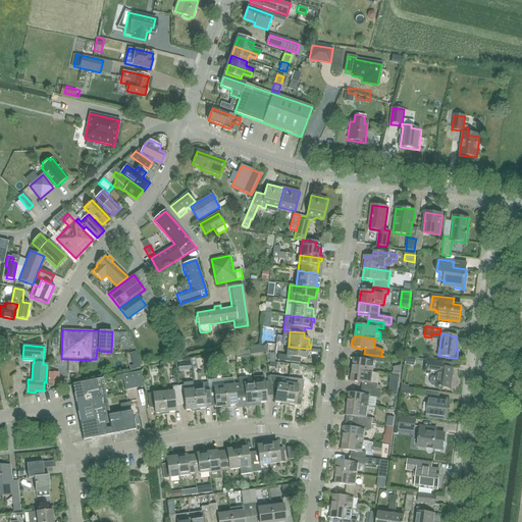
[(310,353),(310,349),(289,347),(286,356),(278,355),(277,360),(300,363),(301,358),(307,359),(308,352),(310,353)]
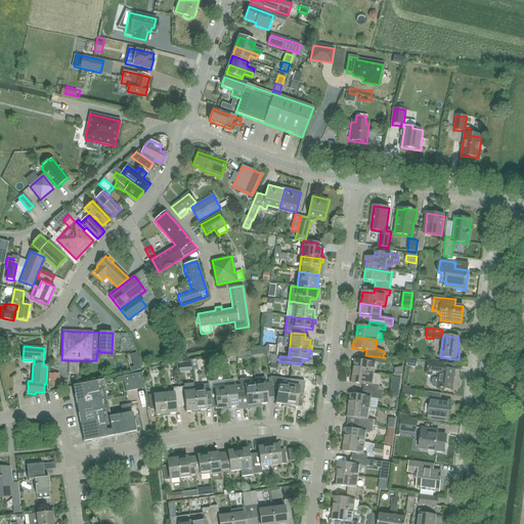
[(268,363),(275,364),(276,355),(266,354),(268,363)]
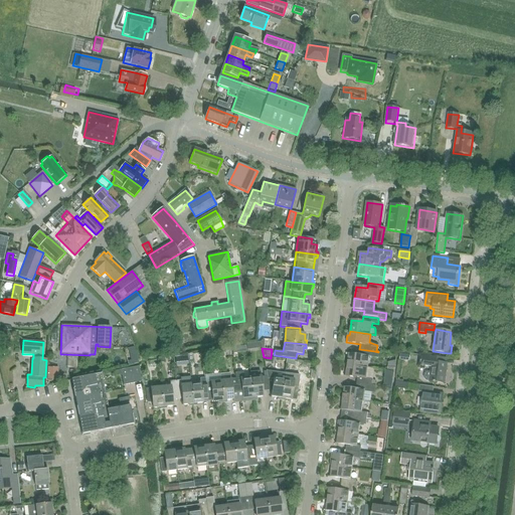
[(373,357),(374,351),(359,349),(358,355),(349,354),(347,365),(368,368),(369,357),(373,357)]
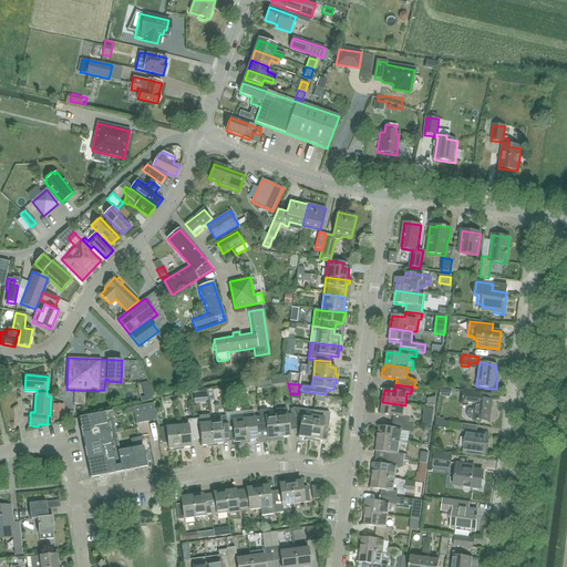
[(492,394),(462,391),(460,405),(468,406),(468,404),(474,404),(473,410),(471,410),(467,412),(466,418),(468,420),(490,422),(492,400),(491,400),(492,394)]
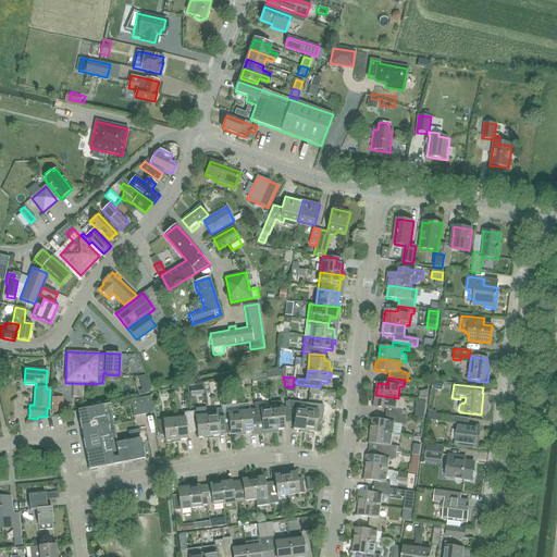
[(396,409),(398,398),(375,395),(374,407),(386,409),(385,415),(401,417),(403,410),(396,409)]
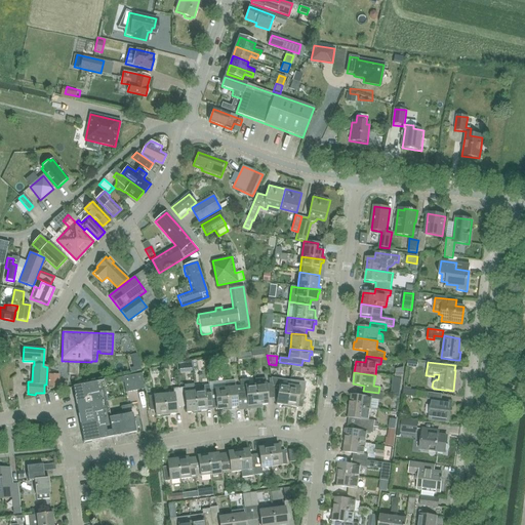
[(403,389),(404,373),(396,372),(395,389),(403,389)]
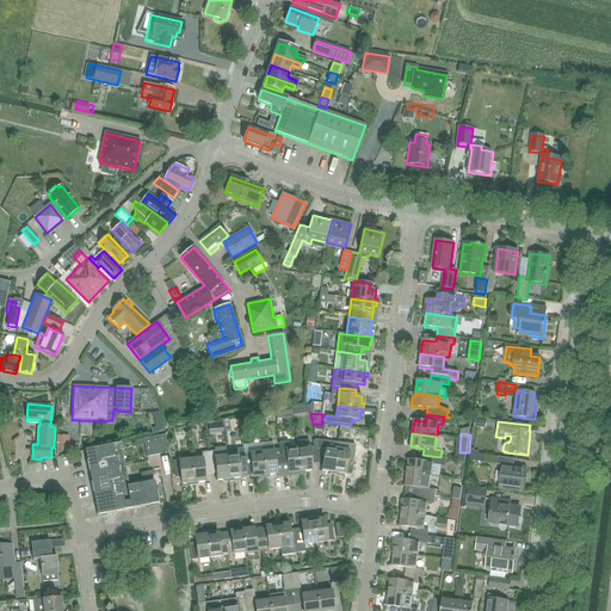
[(160,436),(136,440),(137,445),(143,444),(146,456),(146,457),(149,456),(168,452),(164,434),(160,436)]
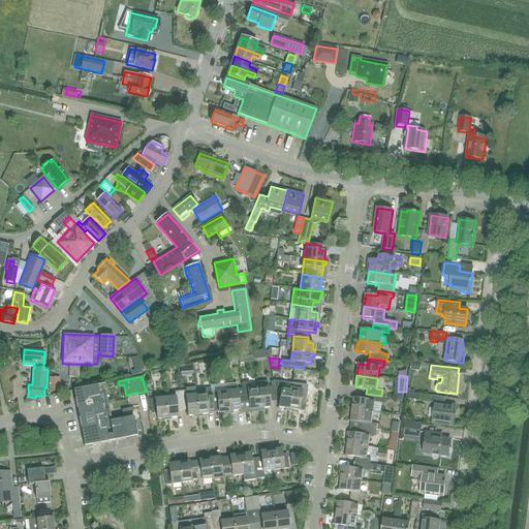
[(60,378),(49,377),(49,391),(59,391),(60,378)]
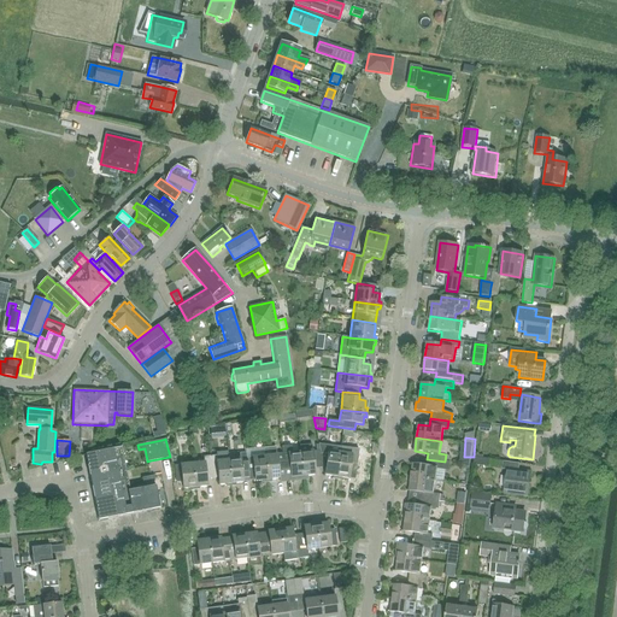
[(338,480),(340,453),(341,448),(324,446),(323,440),(318,440),(321,451),(322,451),(321,468),(327,469),(325,476),(333,476),(333,480),(338,480)]
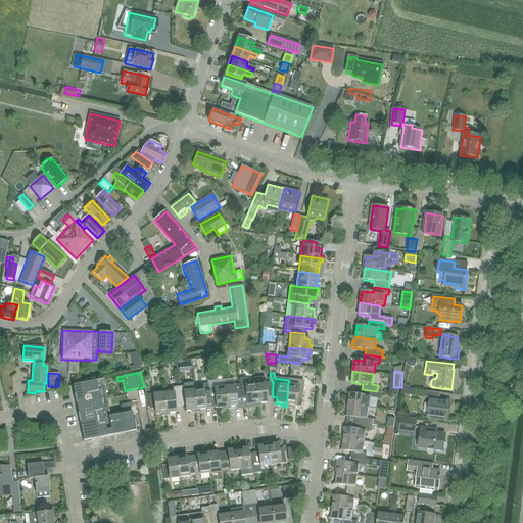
[(272,396),(273,382),(272,382),(268,382),(265,382),(265,377),(254,378),(254,383),(257,406),(260,406),(260,403),(267,402),(267,396),(272,396)]
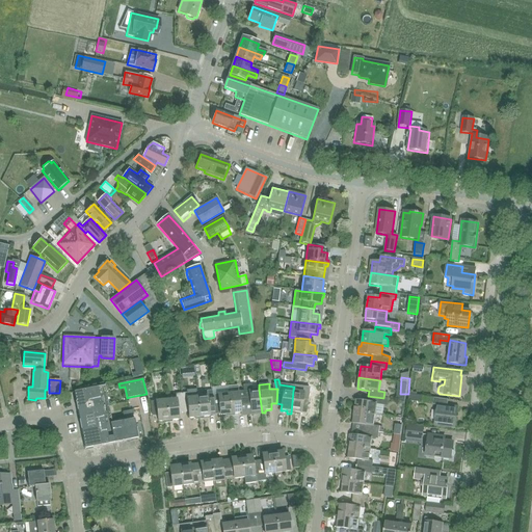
[(262,413),(259,390),(253,391),(251,384),(243,386),(243,392),(245,406),(250,405),(251,411),(258,411),(258,414),(262,413)]
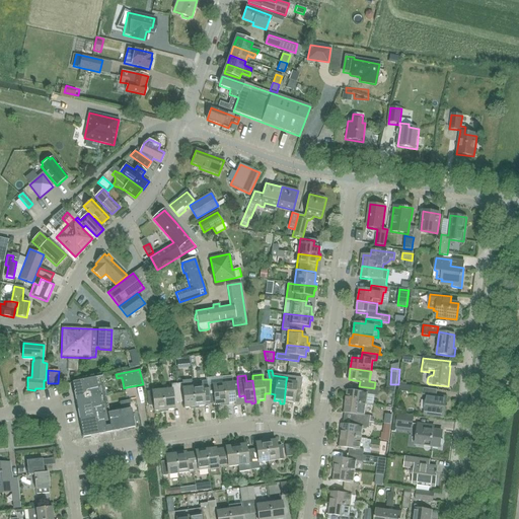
[(101,376),(71,382),(71,384),(72,383),(76,383),(78,390),(73,391),(75,401),(80,400),(81,409),(77,410),(82,438),(135,428),(131,409),(129,409),(109,413),(107,405),(101,376)]
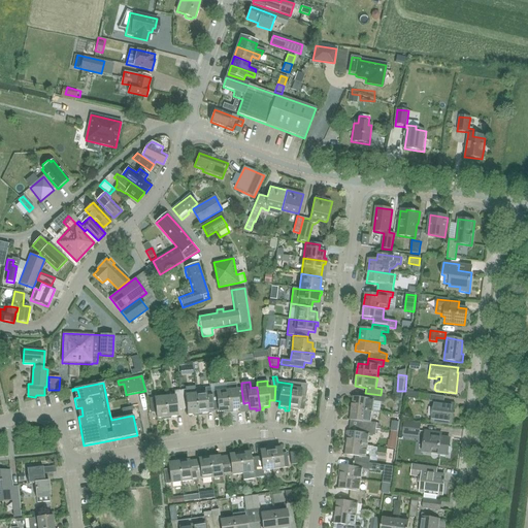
[(243,403),(241,389),(236,389),(236,383),(226,384),(226,390),(229,414),(232,413),(232,410),(238,409),(238,403),(243,403)]
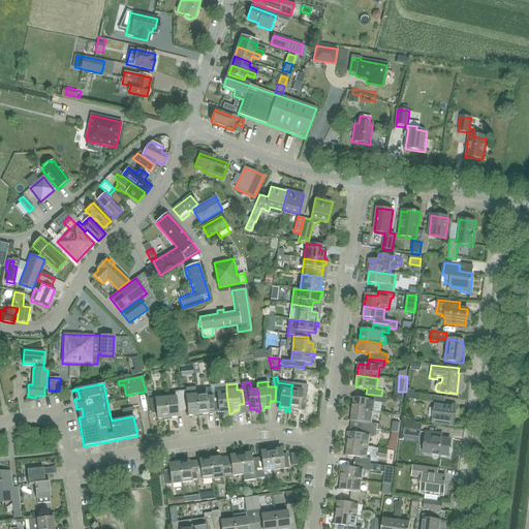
[(213,407),(211,393),(211,387),(206,389),(206,393),(196,394),(198,417),(203,416),(201,414),(209,413),(208,407),(213,407)]
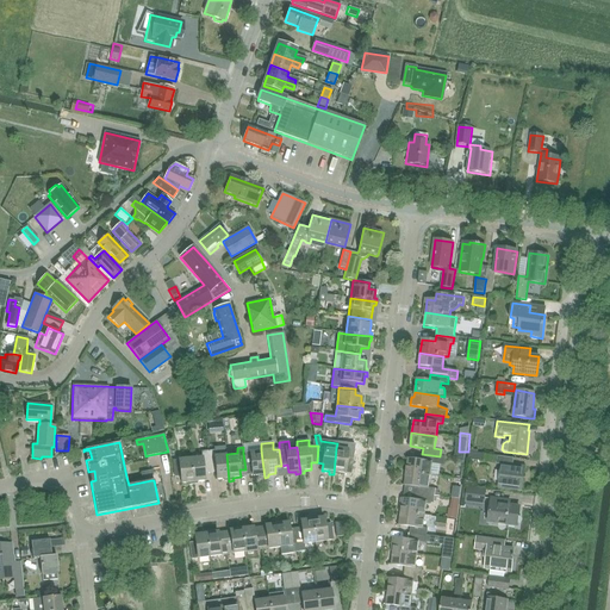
[(337,474),(337,473),(352,474),(354,450),(336,448),(334,474),(337,474)]
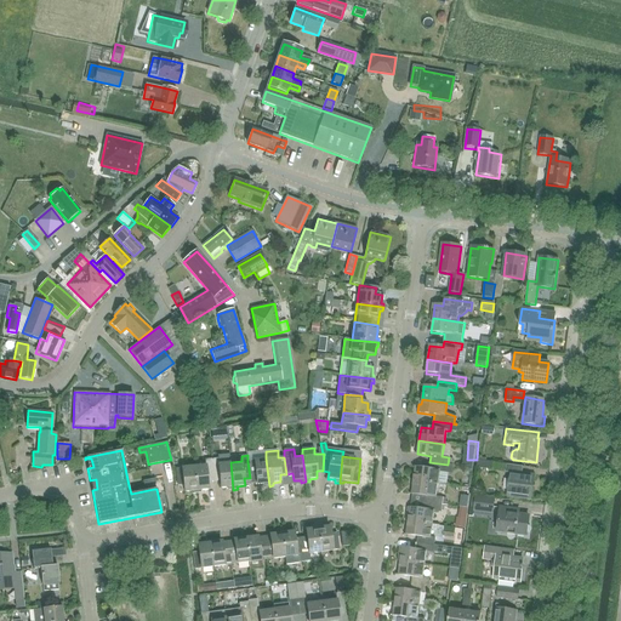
[(233,490),(231,462),(218,463),(218,459),(211,460),(214,482),(220,482),(221,489),(228,488),(229,490),(233,490)]
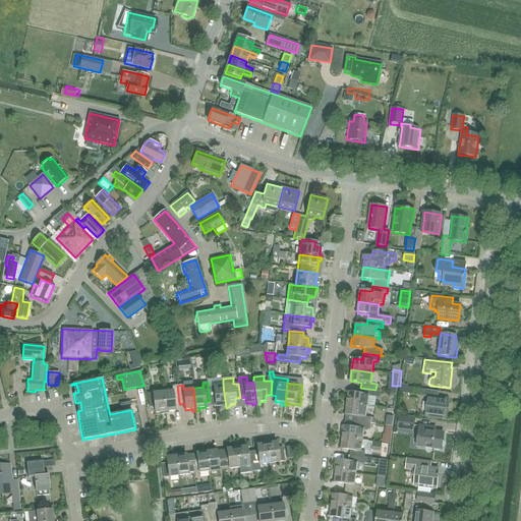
[(226,408),(223,385),(208,387),(210,401),(215,400),(216,406),(222,406),(222,408),(226,408)]
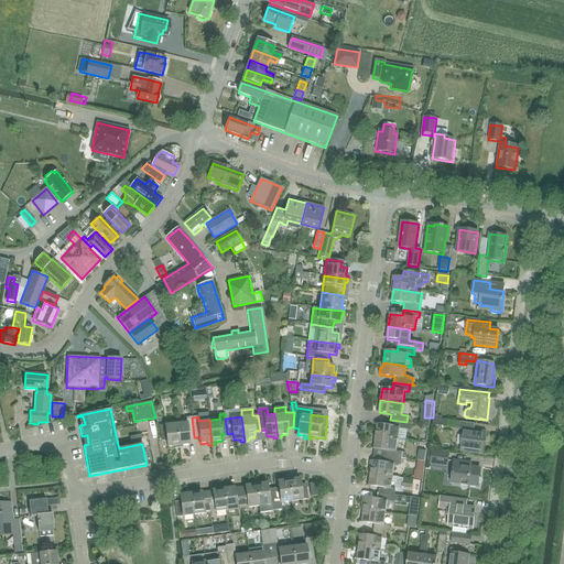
[(194,437),(192,418),(186,418),(186,423),(176,424),(179,448),(183,448),(182,445),(190,445),(188,438),(194,437)]
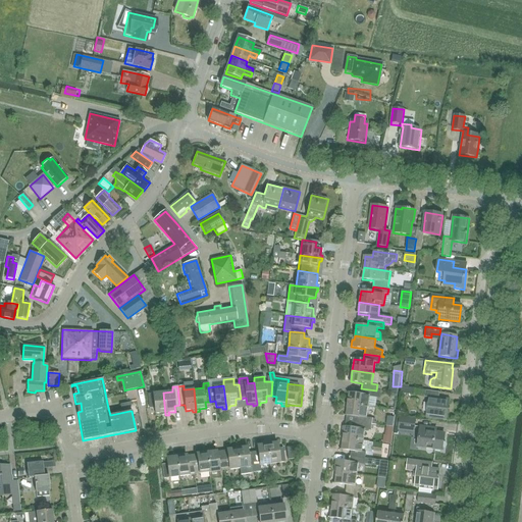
[(380,392),(376,390),(361,388),(361,395),(349,393),(348,404),(368,407),(369,397),(379,399),(380,392)]
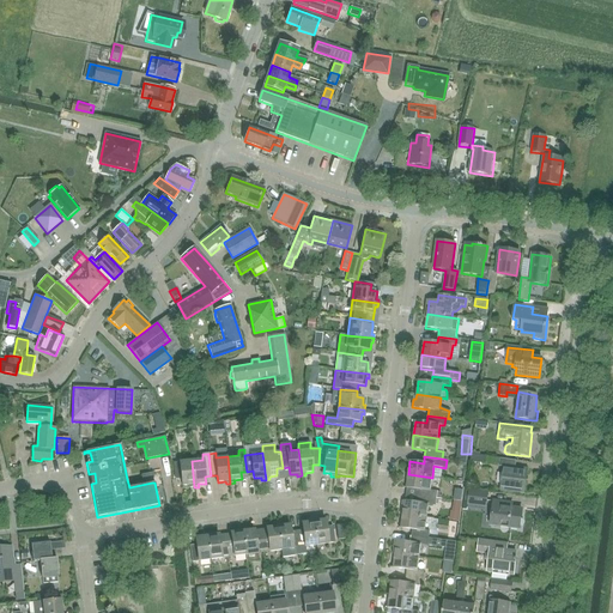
[(527,469),(515,468),(516,461),(499,459),(498,467),(504,468),(501,490),(525,493),(527,469)]
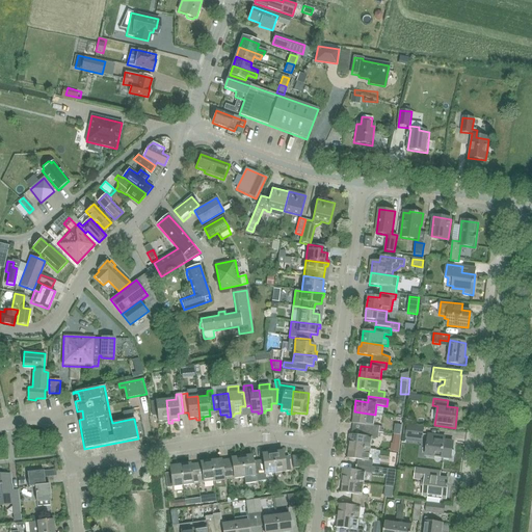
[(168,423),(166,400),(150,402),(152,416),(157,416),(158,422),(164,421),(165,423),(168,423)]
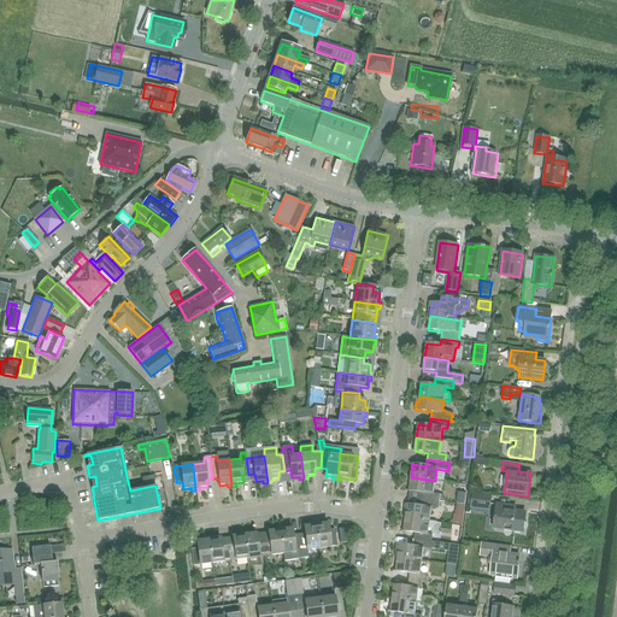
[(434,494),(435,481),(411,477),(409,492),(423,493),(422,500),(439,503),(440,495),(434,494)]
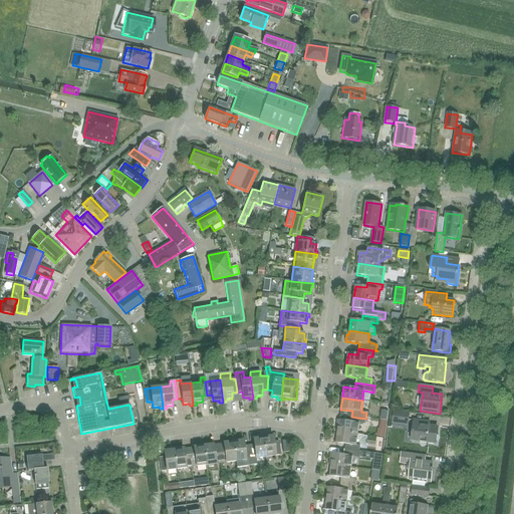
[(408,425),(409,413),(395,411),(393,423),(408,425)]
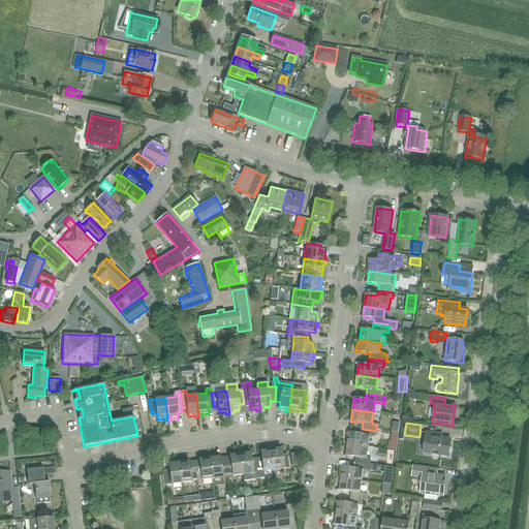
[(376,436),(376,431),(362,429),(361,434),(349,433),(347,444),(368,447),(370,436),(376,436)]
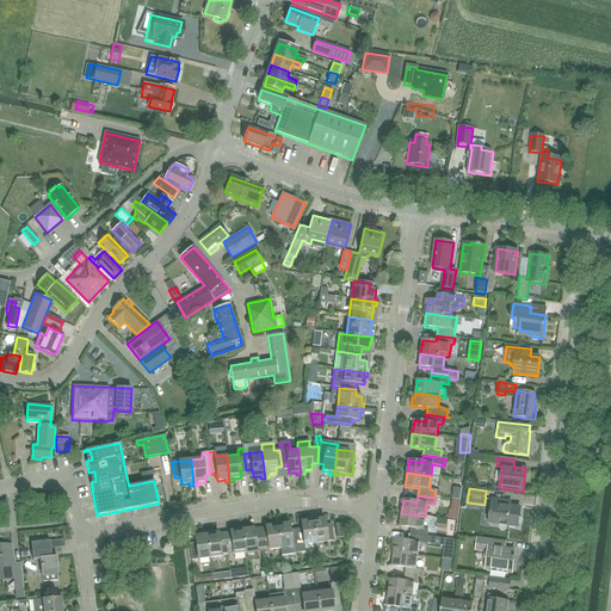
[(518,528),(520,507),(510,506),(511,503),(493,499),(489,523),(518,528)]
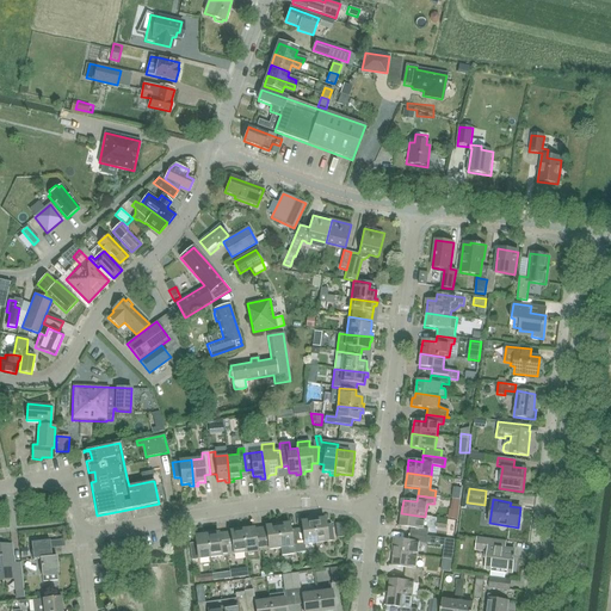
[(457,510),(449,508),(448,519),(456,520),(457,510)]
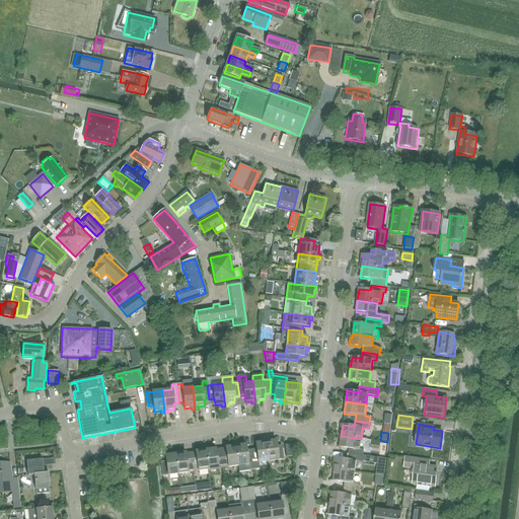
[(360,449),(361,439),(341,436),(340,447),(349,448),(348,454),(363,456),(364,450),(360,449)]
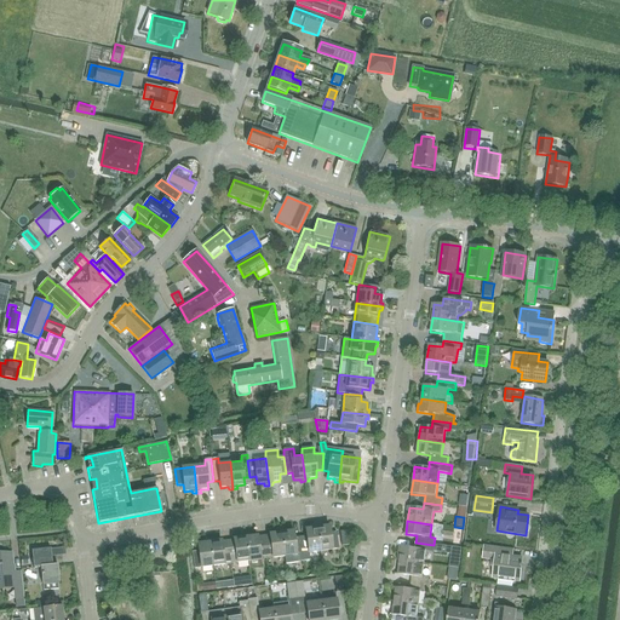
[(317,526),(321,551),(338,549),(337,533),(331,533),(329,526),(322,527),(321,524),(317,526)]
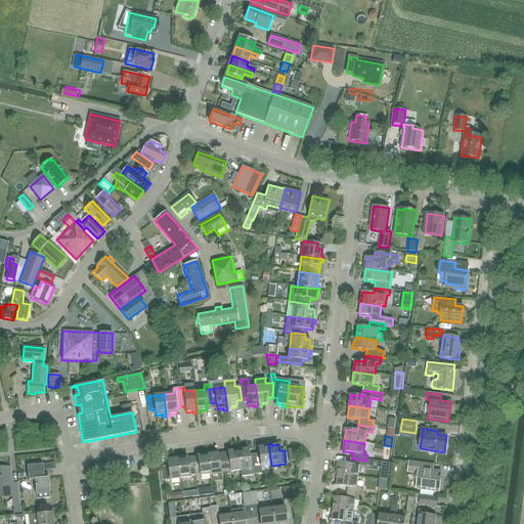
[(271,466),(268,444),(264,444),(264,446),(258,447),(259,453),(254,454),(256,468),(257,475),(262,474),(261,467),(271,466)]
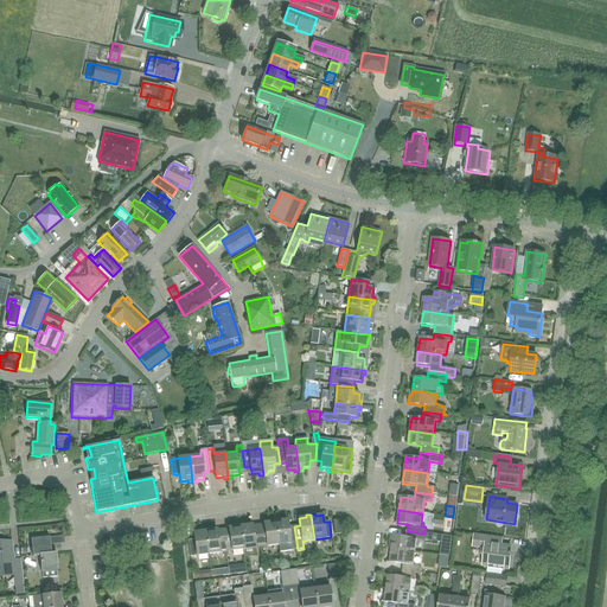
[(298,550),(294,526),(288,526),(287,519),(280,521),(279,518),(275,519),(279,544),(280,553),(298,550)]
